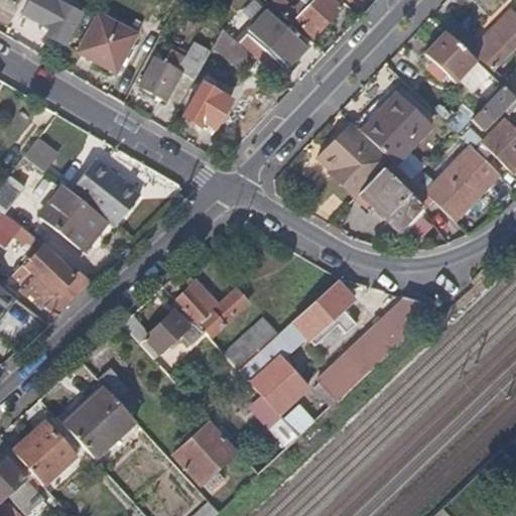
[(39,22),(50,0),(31,0),(24,14),(39,22)]
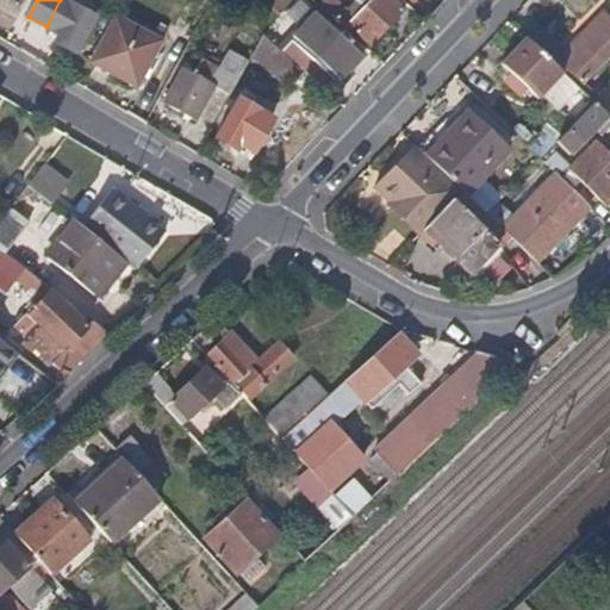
[(75,54),(93,17),(62,0),(60,0),(47,26),(45,27),(53,33),(50,41),(75,54)]
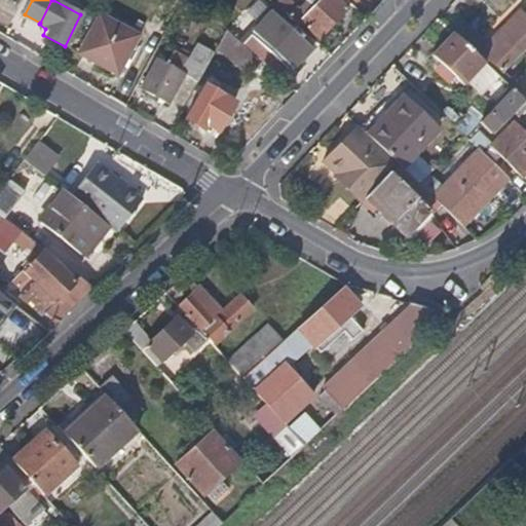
[(301,10),(290,0),(277,0),(274,3),(293,21),(296,16),(301,10)]
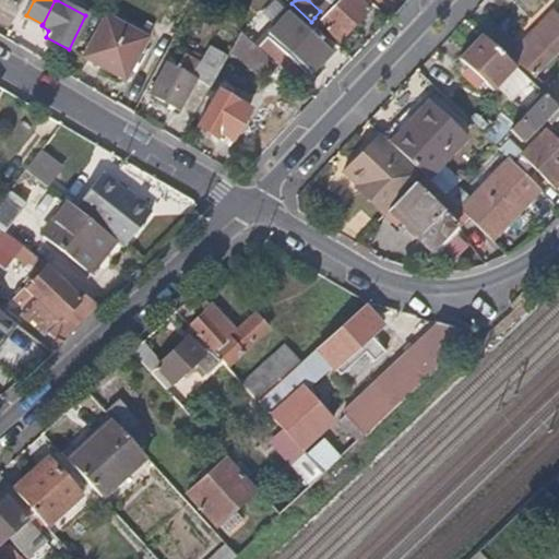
[(337,40),(368,9),(358,0),(325,0),(328,3),(320,11),(314,18),(337,40)]
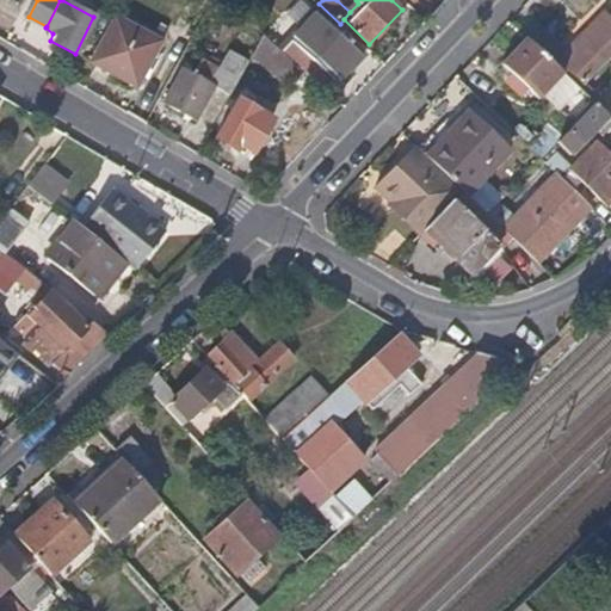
[(597,37),(610,22),(610,18),(606,14),(591,31),(597,37)]
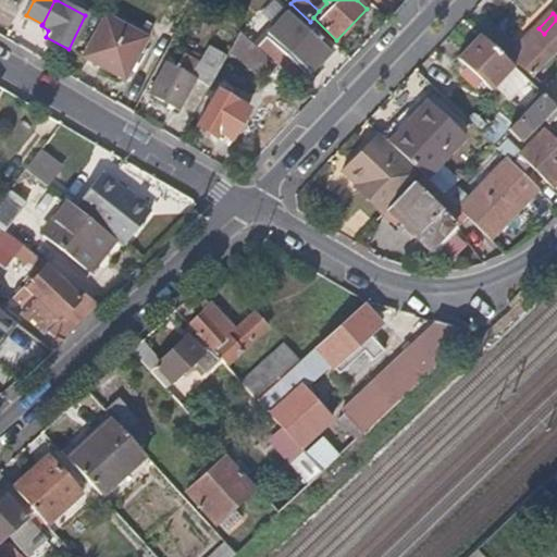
[(126,79),(147,39),(106,16),(85,57),(126,79)]
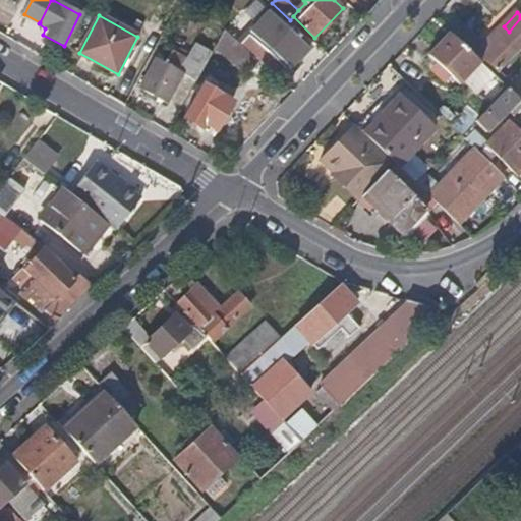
[(287,67),(309,45),(282,18),(254,46),(249,52),(253,56),(255,54),(278,75),(277,77),(285,85),(294,75),(287,67)]
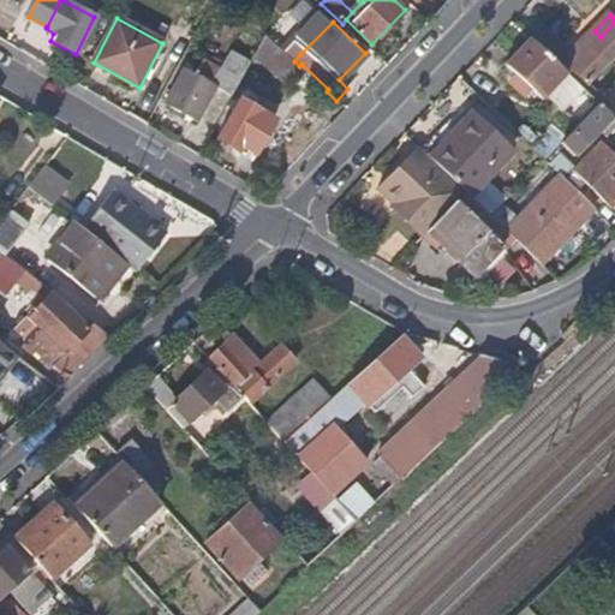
[(590,79),(614,55),(614,53),(614,22),(601,37),(595,31),(572,57),(544,30),(532,42),(565,73),(567,76),(572,70),(586,84),(590,79)]
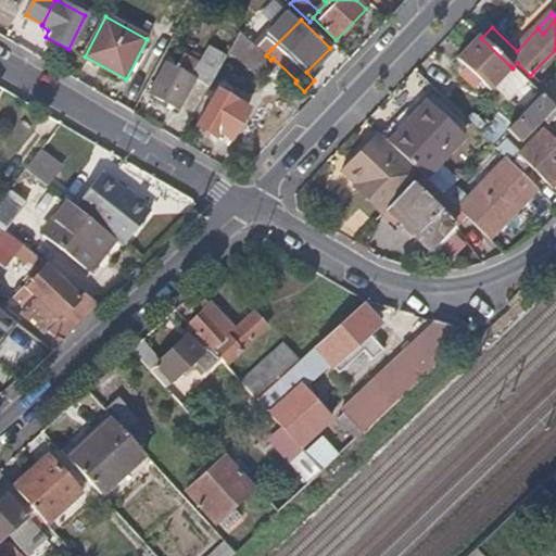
[(167,48),(177,27),(168,23),(164,32),(159,43),(167,48)]
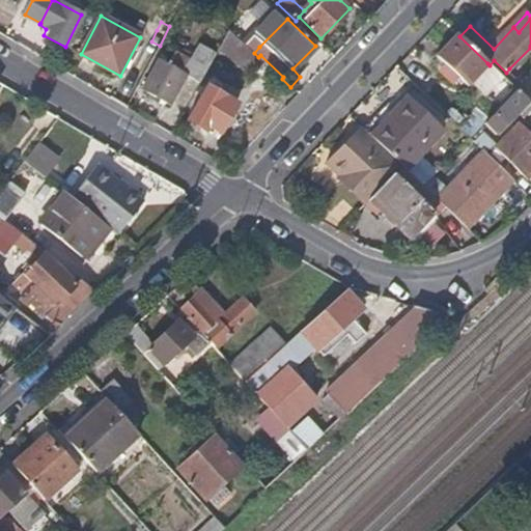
[(259,47),(234,24),(228,29),(254,53),(259,47)]
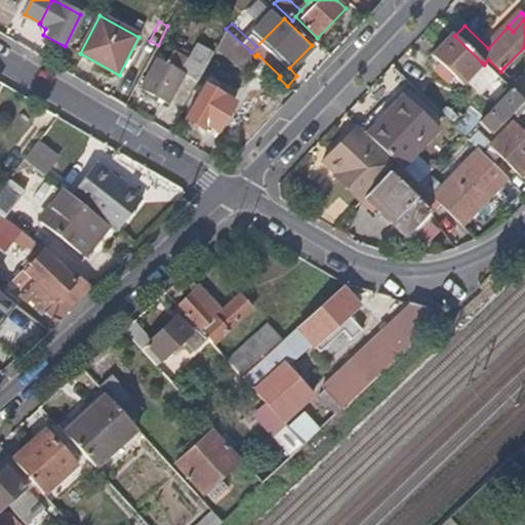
[(251,52),(226,29),(217,45),(243,69),(255,56),(251,52)]
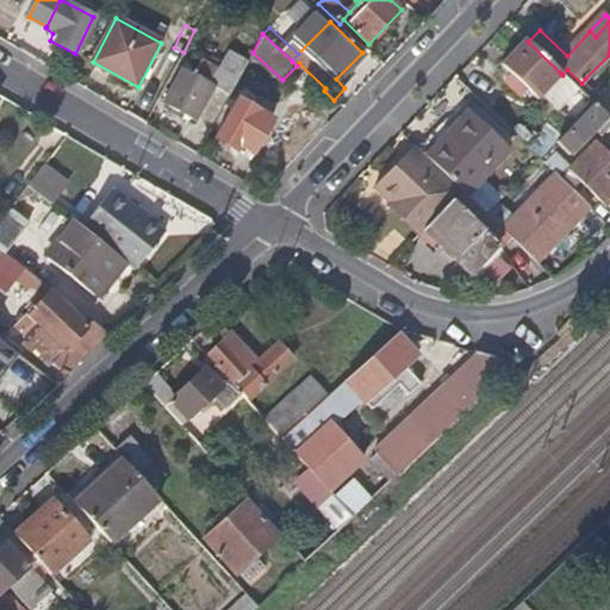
[(560,73),(528,42),(523,38),(500,64),(536,98),(552,82),(560,73)]
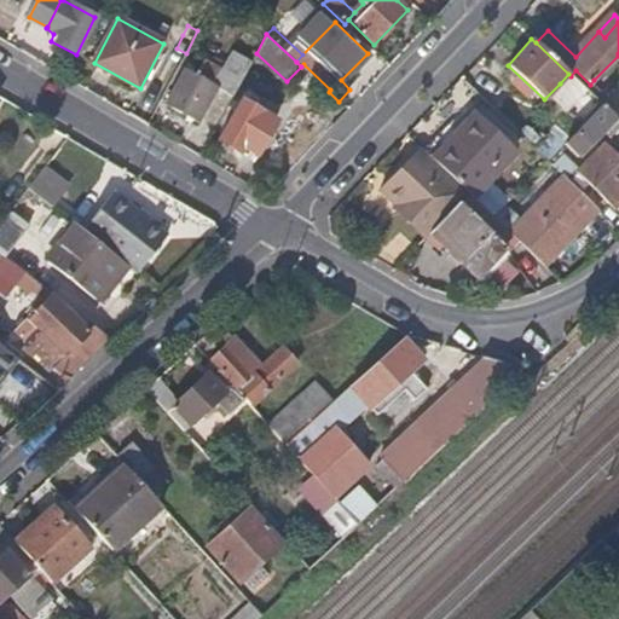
[(200,121),(218,88),(232,96),(250,64),(254,57),(231,45),(217,69),(206,63),(198,77),(184,71),(167,103),(200,121)]
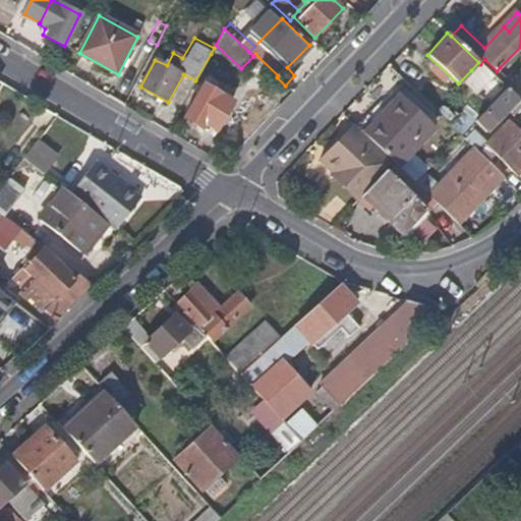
[(479,78),(486,70),(480,64),(478,62),(471,70),(479,78)]
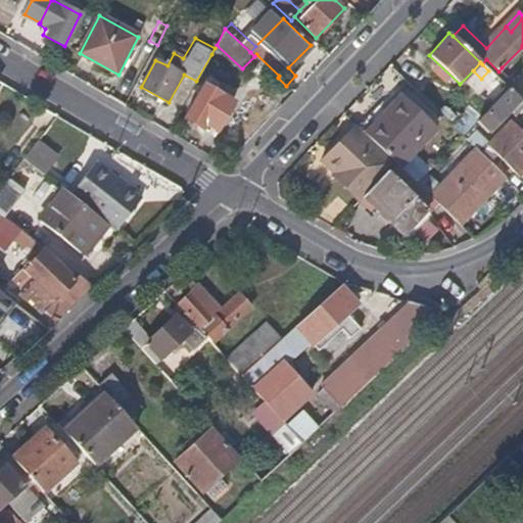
[(515,82),(502,67),(498,72),(494,76),(509,89),(515,82)]
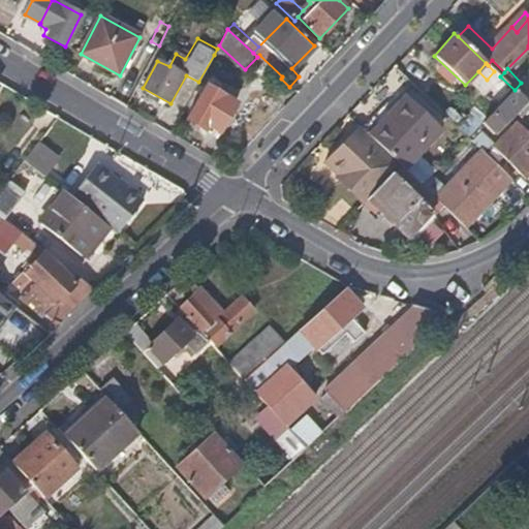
[(217,131),(232,102),(204,88),(186,120),(203,129),(206,125),(217,131)]
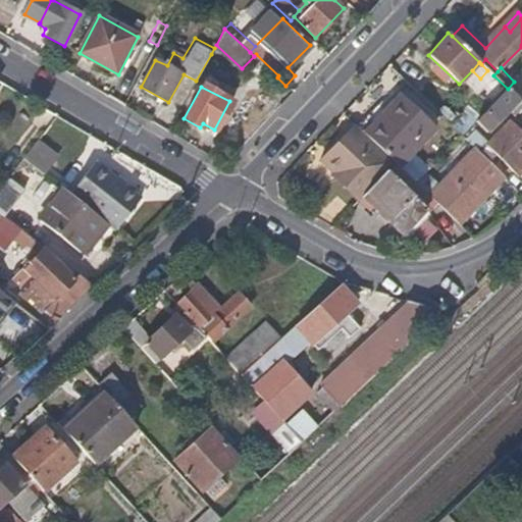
[(508,111),(519,100),(508,89),(489,107),(501,118),(508,111)]
